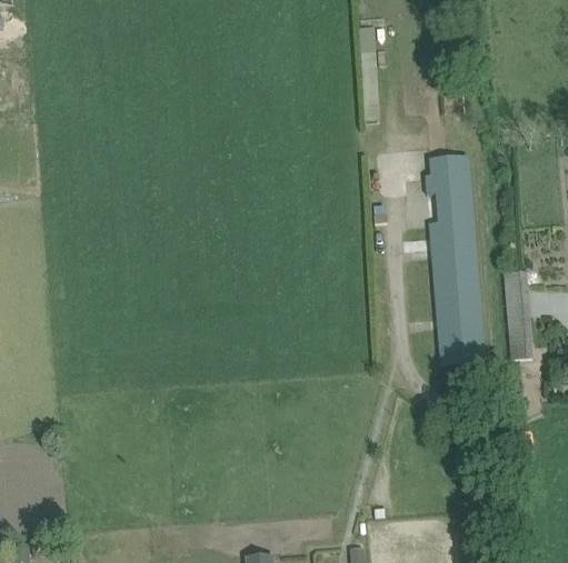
[(374,47),(360,47),(362,86),(375,86),(374,47)]
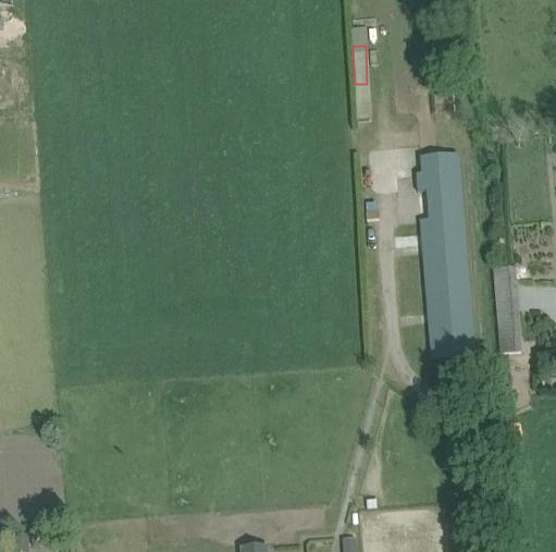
[(421,172),(416,172),(417,188),(425,187),(428,217),(419,218),(430,357),(473,354),(459,169),(453,170),(452,155),(452,154),(452,152),(433,155),(420,156),(421,172)]
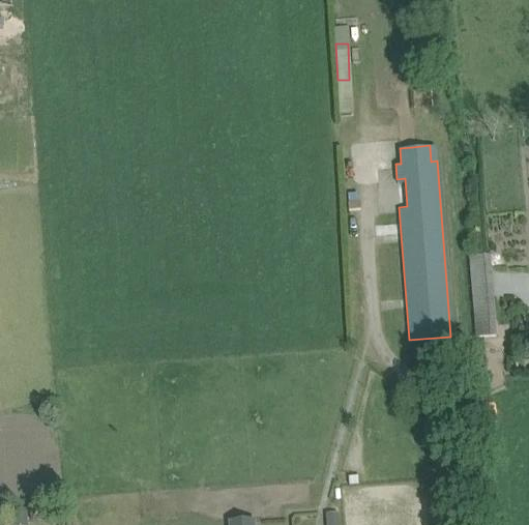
[(469,254),(475,334),(497,333),(491,252),(469,254)]
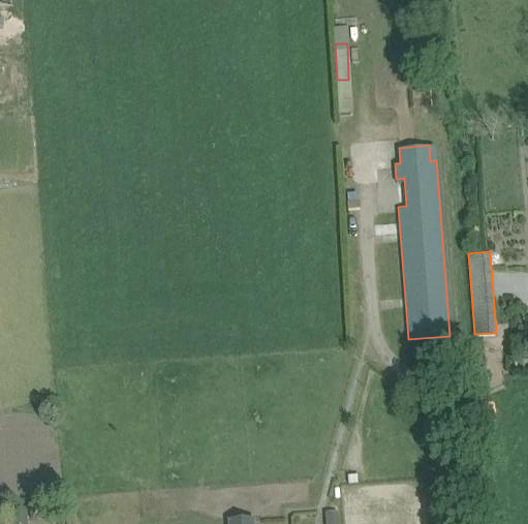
[(26,504),(11,505),(12,521),(27,520),(26,504)]
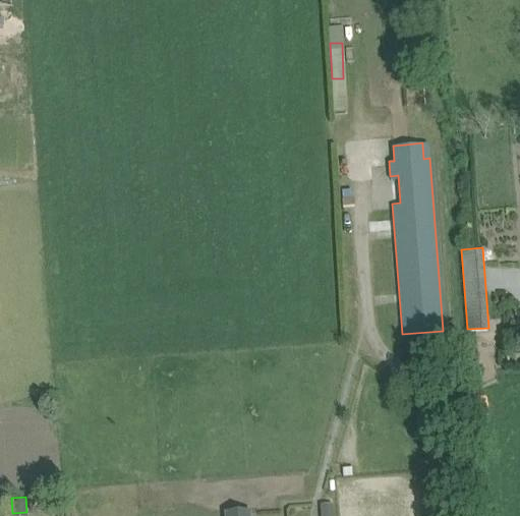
[(332,500),(320,501),(321,512),(332,512),(332,500)]
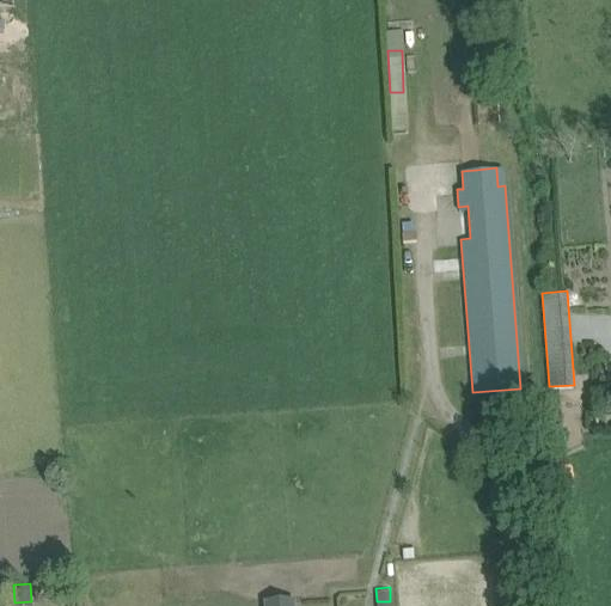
[(293,605),(294,595),(262,597),(262,605),(293,605)]
